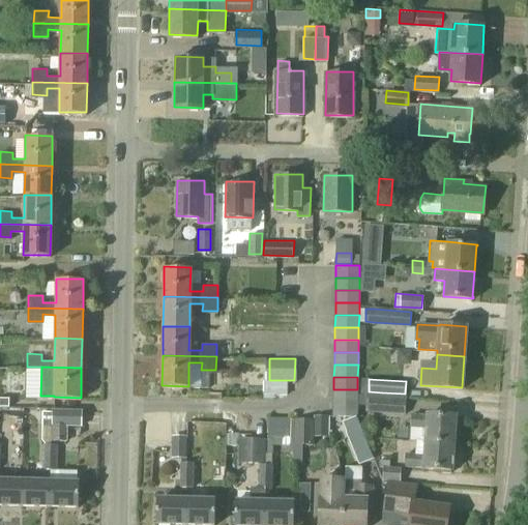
[(333,389),(333,402),(357,402),(357,389),(333,389)]
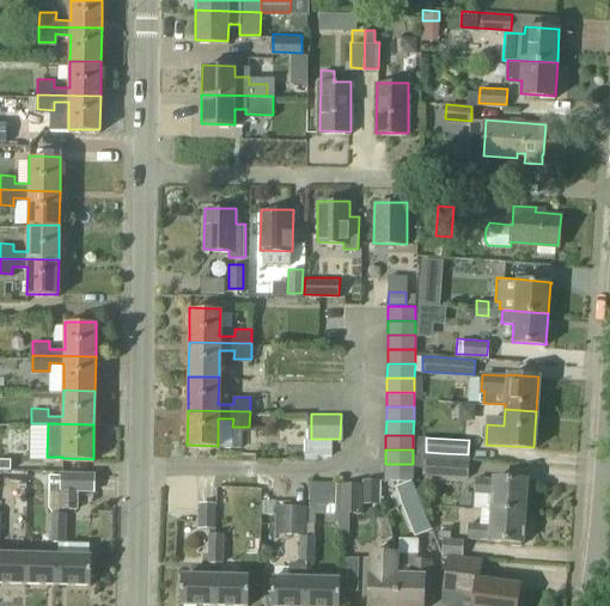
[(469,476),(470,461),(427,458),(426,472),(469,476)]
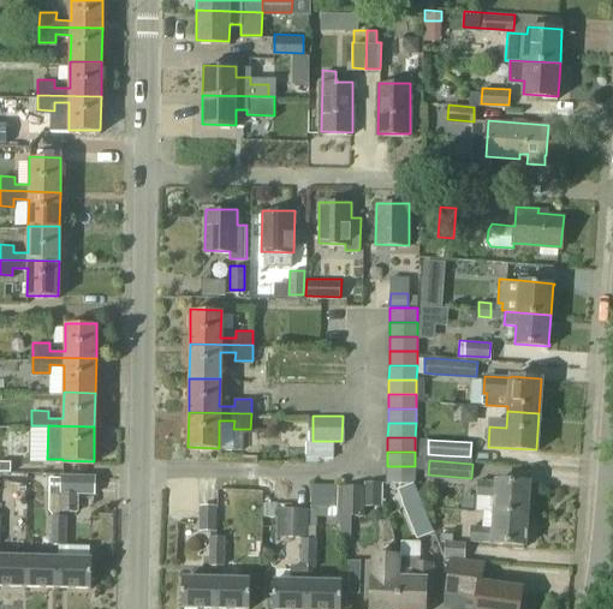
[(387,466),(387,481),(415,481),(415,466),(387,466)]
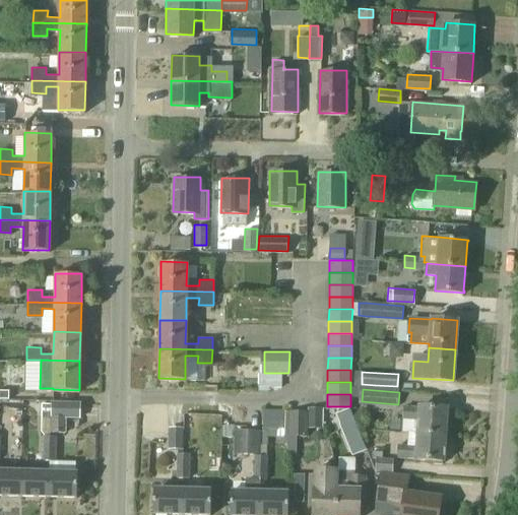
[(82,401),(65,401),(53,400),(53,419),(53,430),(65,430),(65,419),(65,417),(82,417),(82,401)]
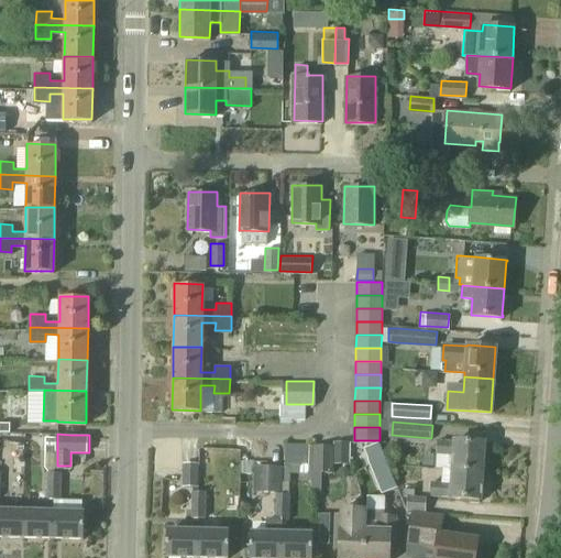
[(55,436),(46,436),(46,451),(55,452),(55,436)]
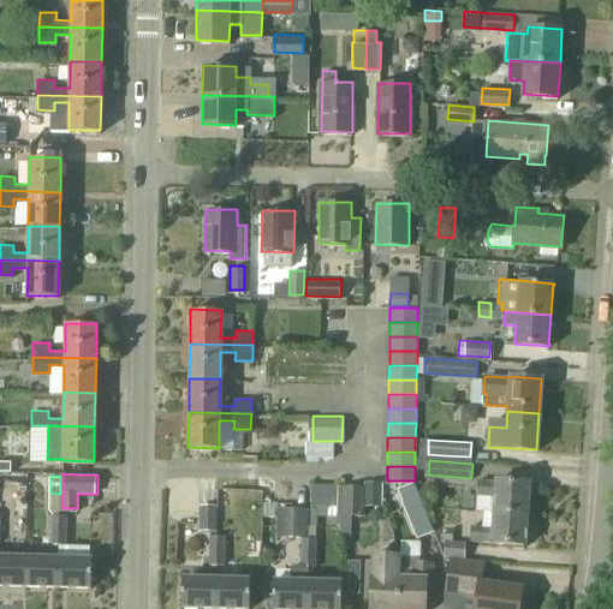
[(494,511),(528,513),(529,495),(529,482),(497,479),(497,481),(478,479),(477,494),(480,494),(480,509),(494,511)]
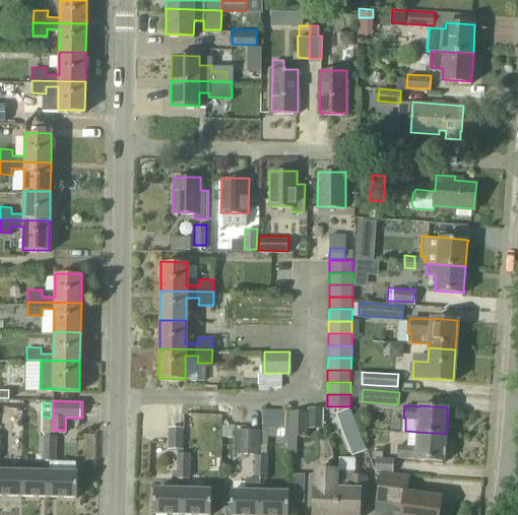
[(263,408),(263,419),(263,426),(277,427),(277,419),(277,408),(263,408)]
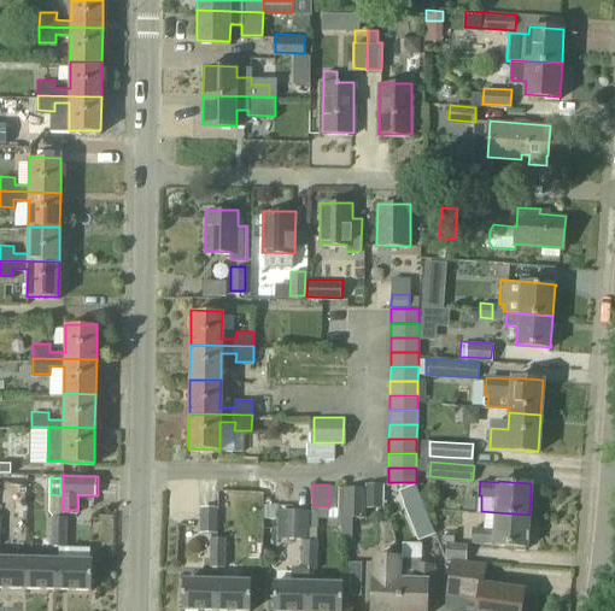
[(402,489),(405,497),(408,500),(404,500),(420,536),(433,532),(419,497),(414,485),(402,489)]
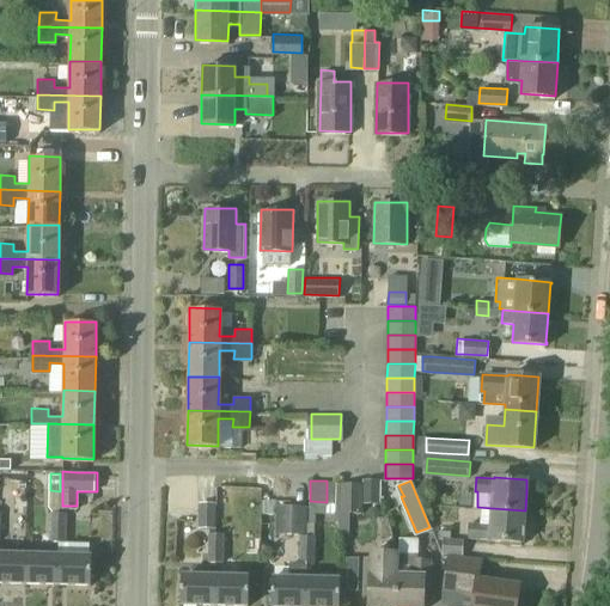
[(341,483),(341,493),(341,509),(363,509),(363,493),(363,483),(341,483)]
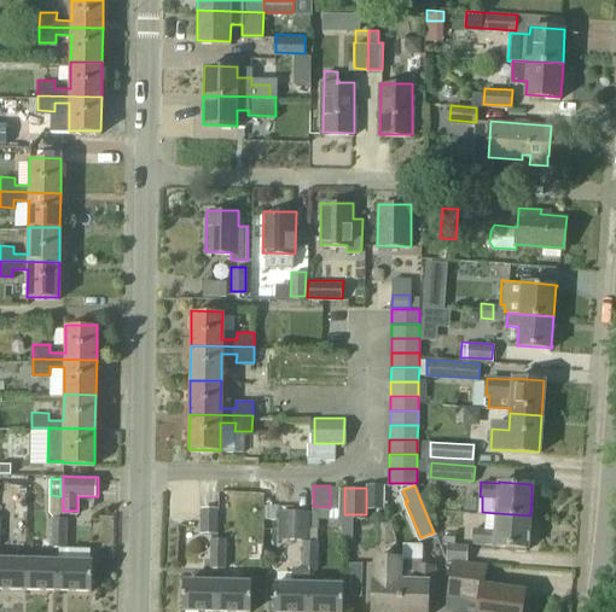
[(219,496),(218,517),(240,518),(240,496),(219,496)]
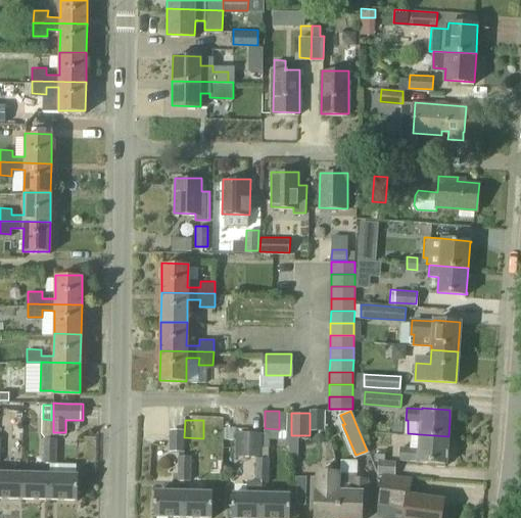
[(172,428),(172,449),(184,450),(184,428),(172,428)]
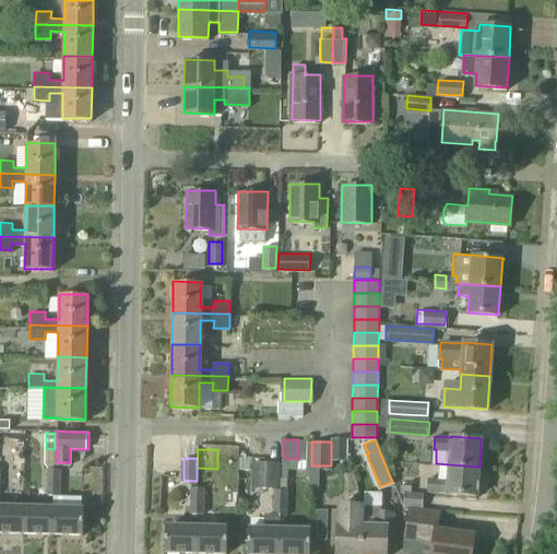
[(253,486),(282,487),(283,462),(255,461),(253,486)]
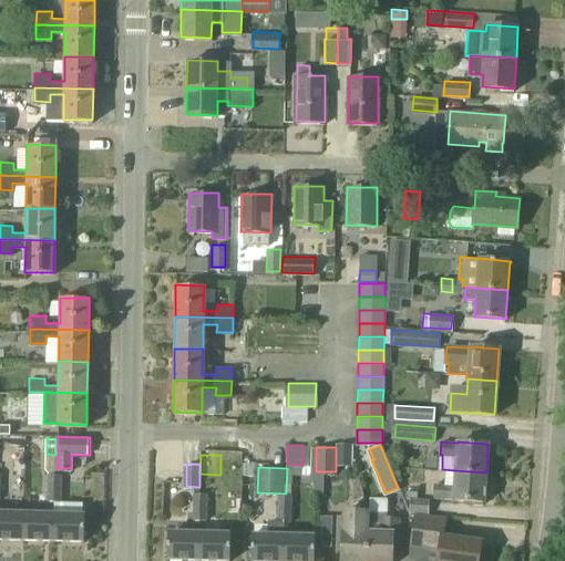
[(484,500),(486,473),(455,470),(454,484),(435,482),(434,497),(453,498),(473,500),(473,502),(482,504),(482,500),(484,500)]
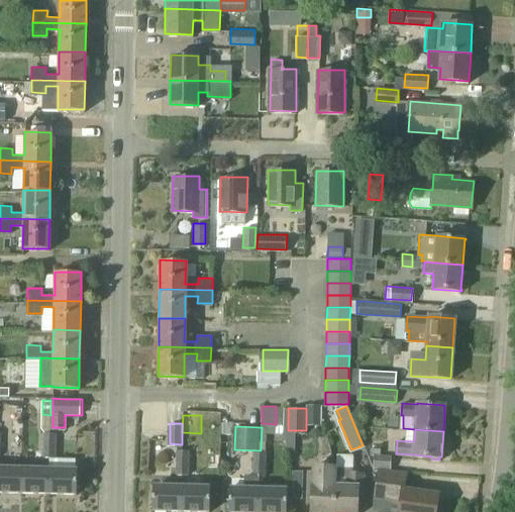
[(56,443),(57,432),(45,431),(44,443),(56,443)]
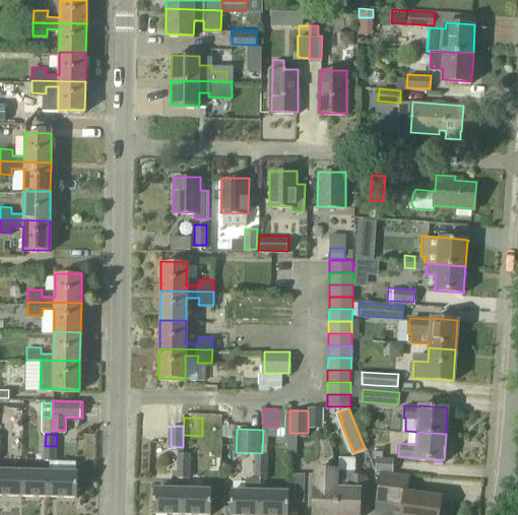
[(374,456),(377,456),(376,468),(393,469),(394,458),(383,457),(383,446),(374,445),(374,456)]
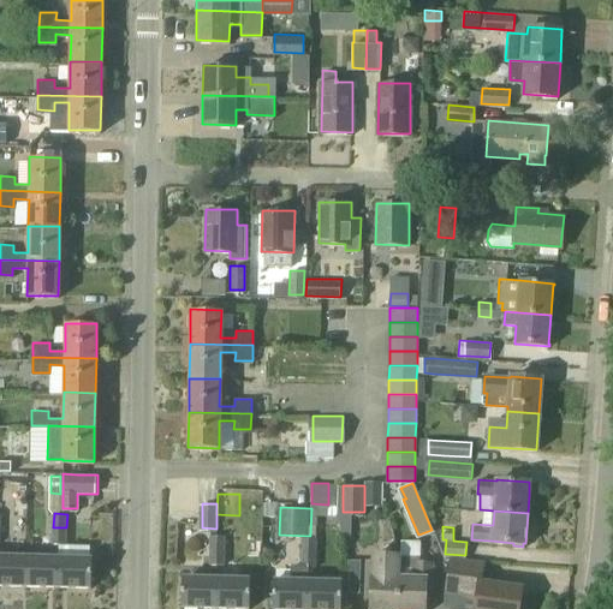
[(66,542),(66,527),(53,527),(53,542),(66,542)]
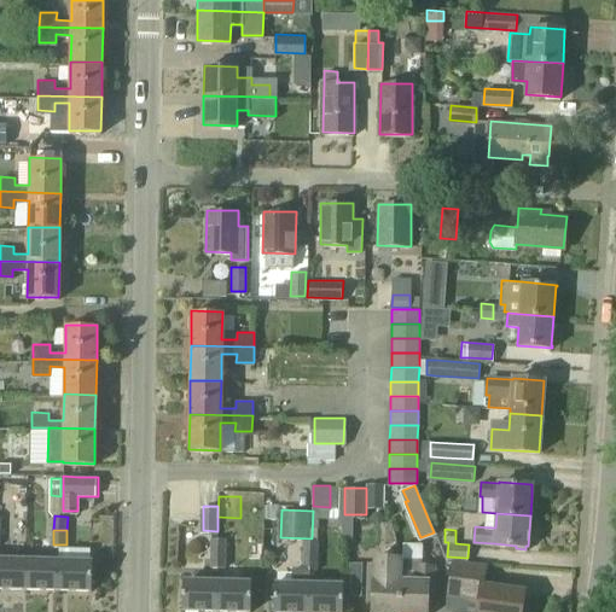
[(211,536),(210,551),(226,552),(226,537),(211,536)]
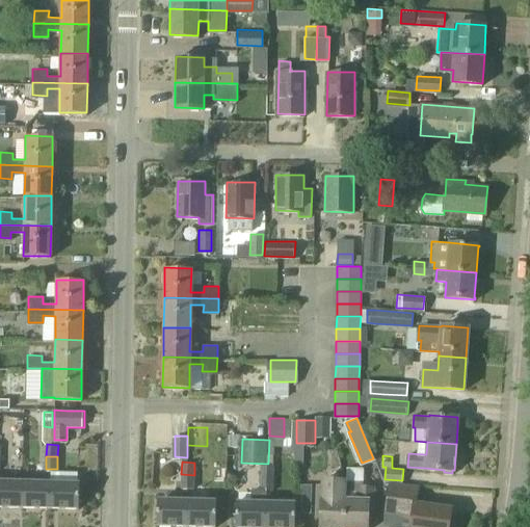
[(262,476),(272,476),(272,464),(262,464),(262,476)]
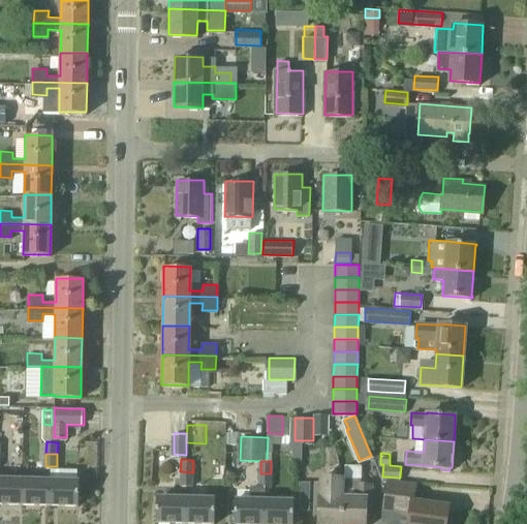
[(192,485),(193,472),(180,471),(180,484),(192,485)]
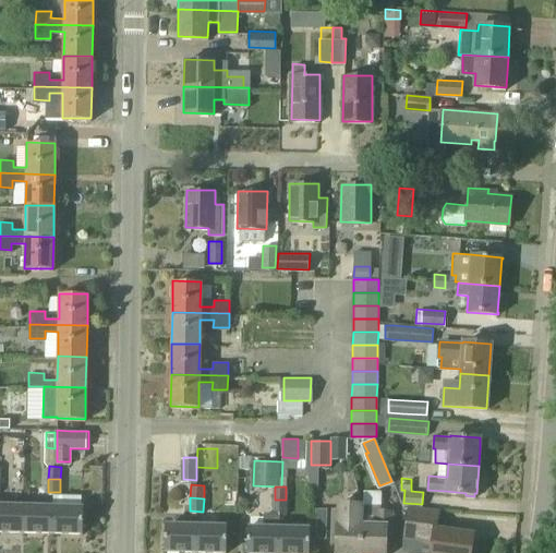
[(286,514),(286,500),(275,500),(274,512),(274,513),(279,513),(286,514)]
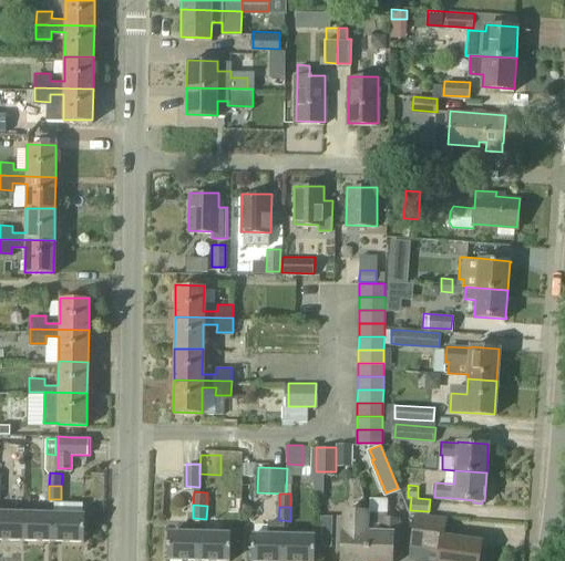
[(0,510),(0,537),(23,538),(24,511),(0,510)]
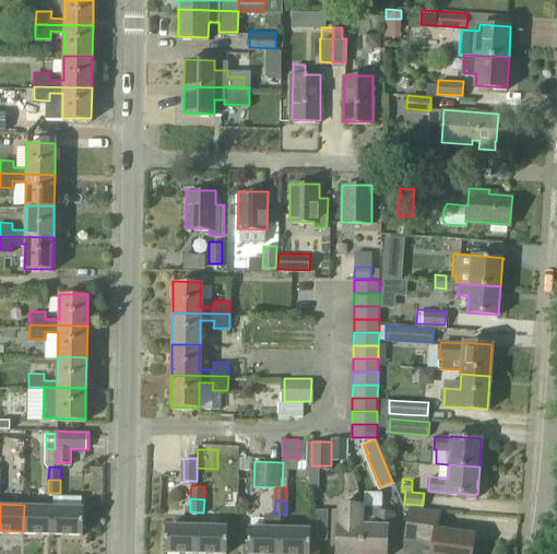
[(362,553),(364,505),(340,504),(339,509),(333,509),(332,538),(338,538),(336,553),(362,553)]
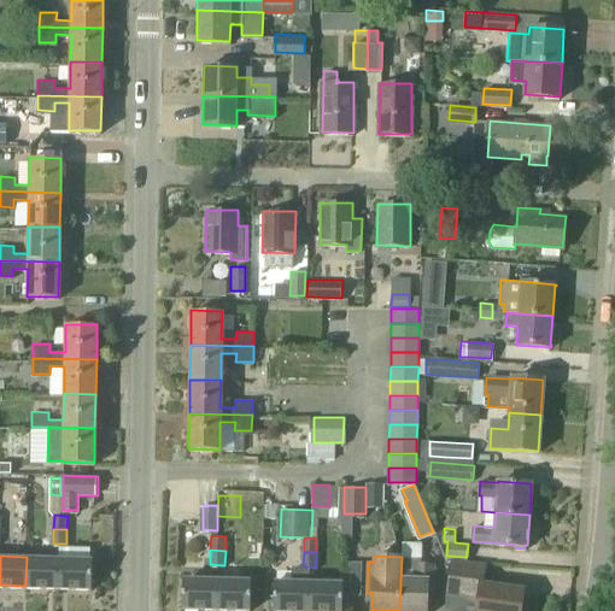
[(27,557),(25,586),(59,587),(59,558),(27,557)]
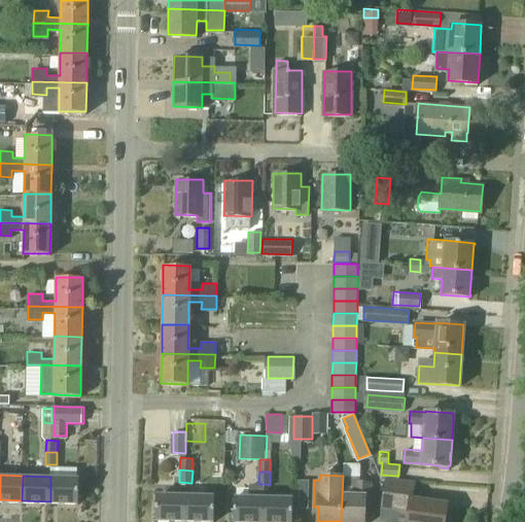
[(343,476),(341,521),(363,521),(364,509),(370,509),(371,481),(360,481),(360,476),(343,476)]
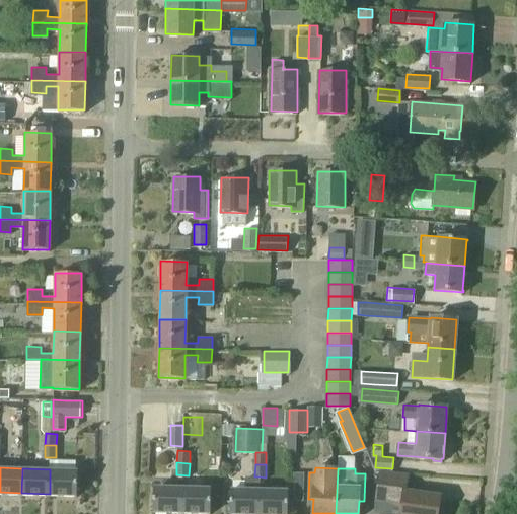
[(50,469),(50,494),(78,494),(78,470),(50,469)]
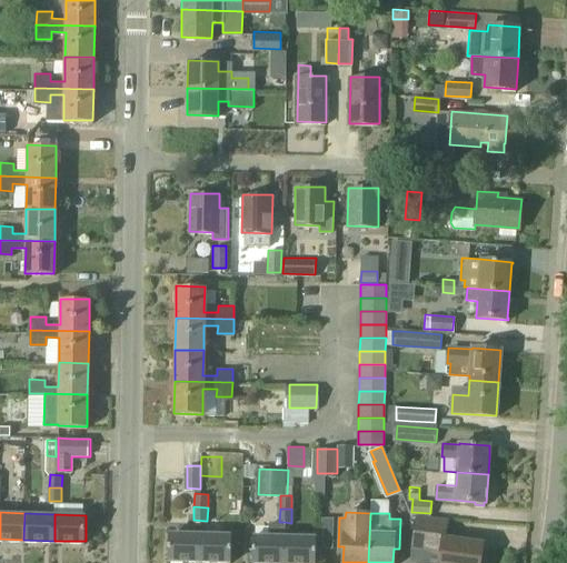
[(415,515),(413,550),(439,553),(437,562),(479,562),(483,542),(448,538),(450,519),(437,518),(415,515)]
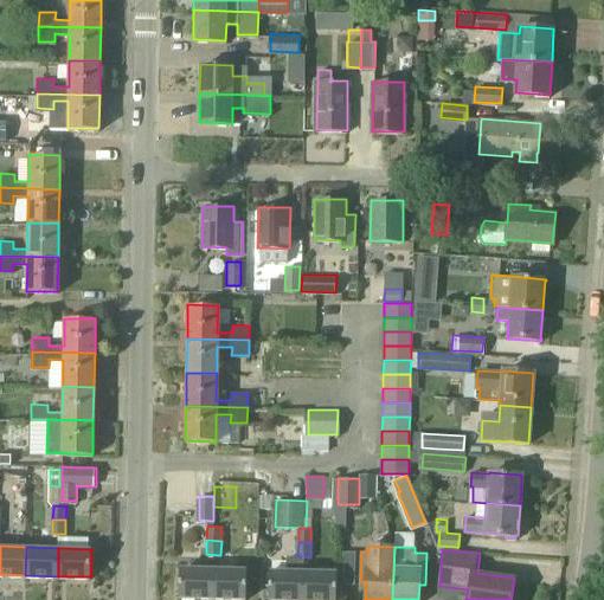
[(262,554),(252,554),(254,582),(263,581),(262,554)]
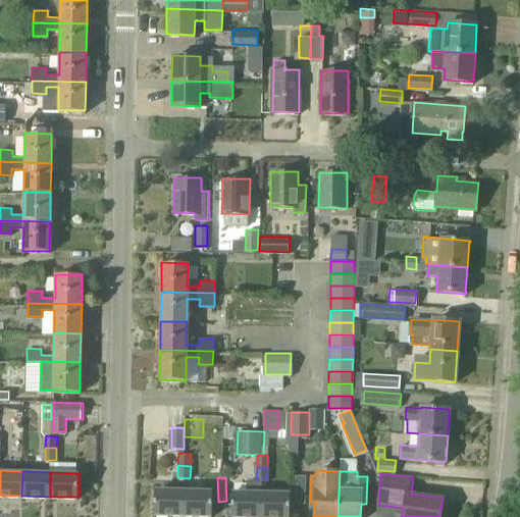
[(248,477),(247,492),(232,492),(231,516),(260,516),(261,492),(261,479),(256,479),(256,478),(248,477)]
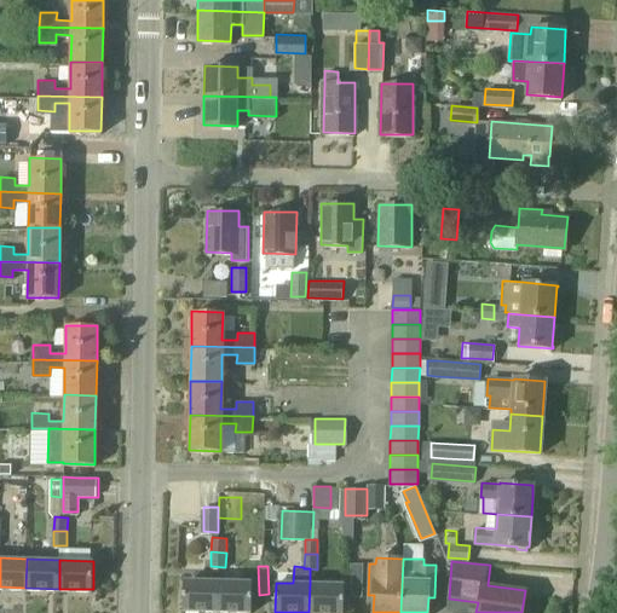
[(218,609),(218,582),(184,580),(184,609),(218,609)]
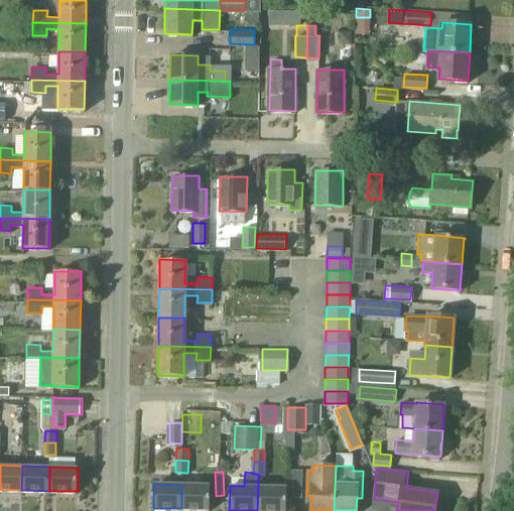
[(181,485),(181,508),(209,509),(210,485),(181,485)]
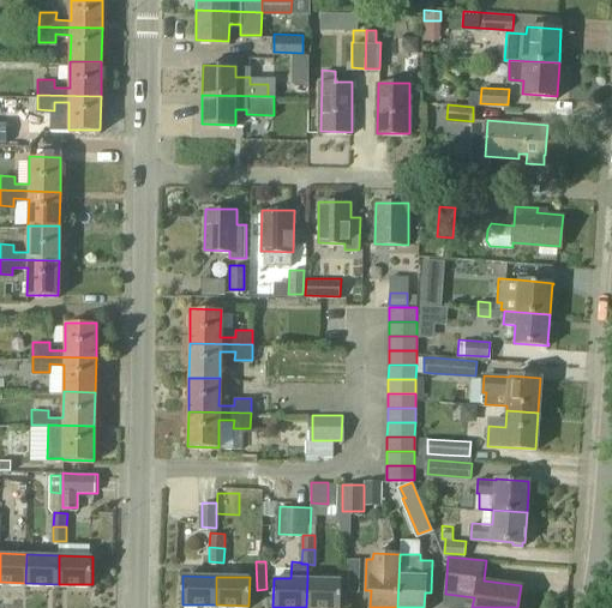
[(307,578),(306,607),(333,607),(340,607),(341,579),(307,578)]
